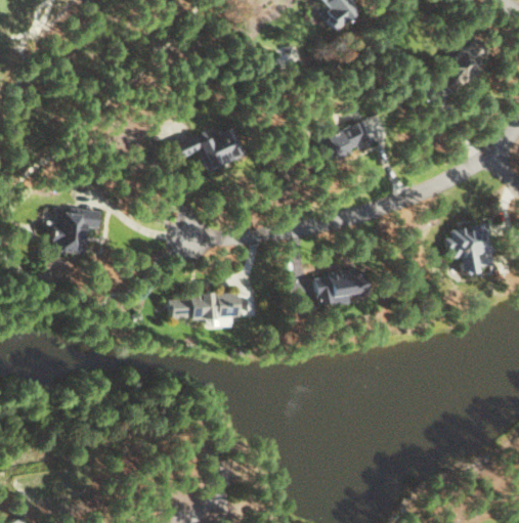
[(358,12),(350,0),(323,0),(330,9),(325,12),(334,28),(358,12)]
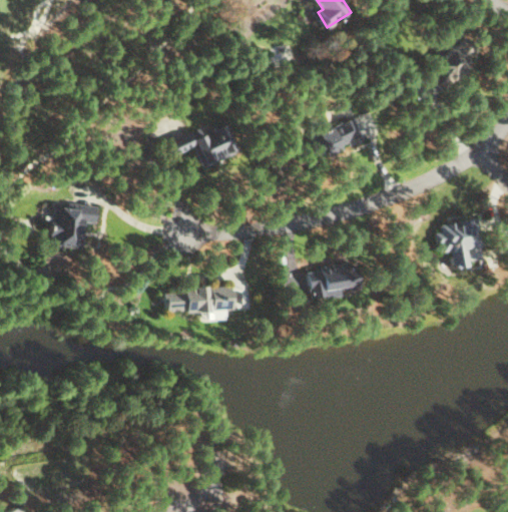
[(464,70),(462,68),(476,52),(464,42),(460,47),(456,43),(447,53),(443,50),(434,60),(456,80),(464,70)]
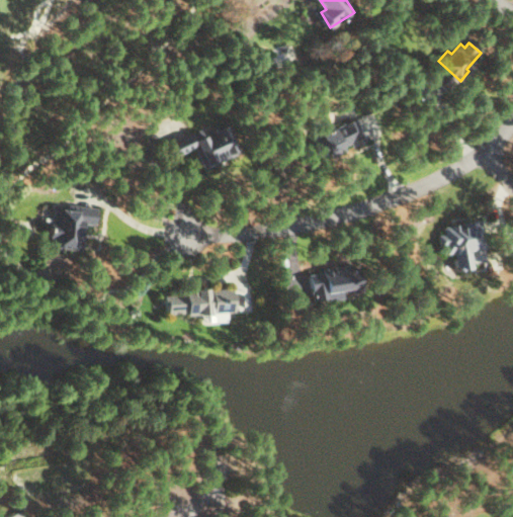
[(338,127),(336,121),(325,126),(328,134),(317,138),(326,160),(357,147),(357,146),(370,141),(361,118),(338,127)]
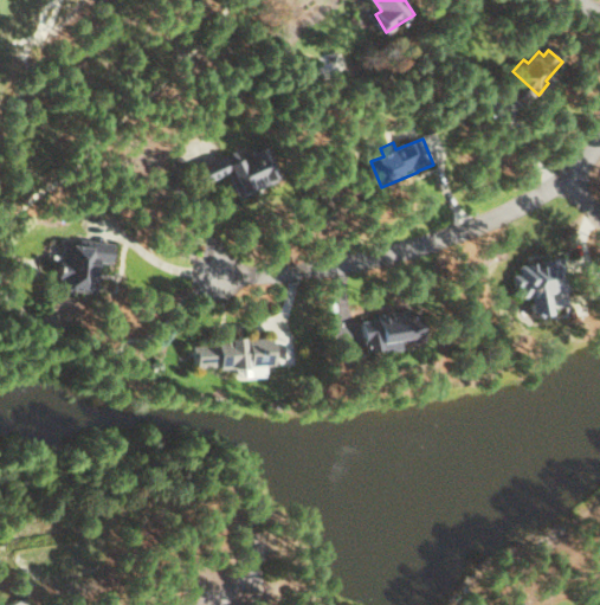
[(243,197),(283,181),(269,147),(243,158),(240,150),(202,166),(210,182),(232,173),(243,197)]
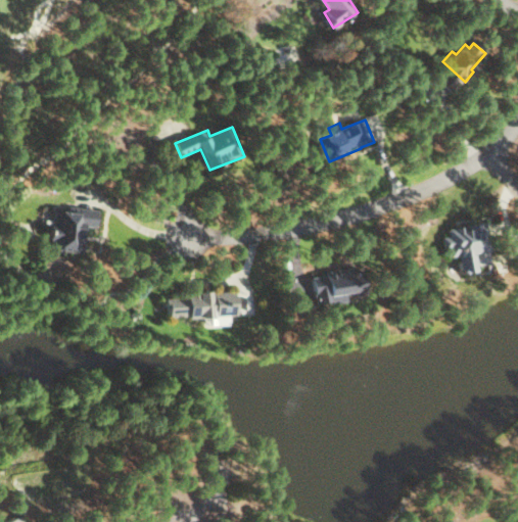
[(101,209),(73,206),(72,210),(56,209),(52,249),(84,253),(87,226),(99,227),(101,209)]
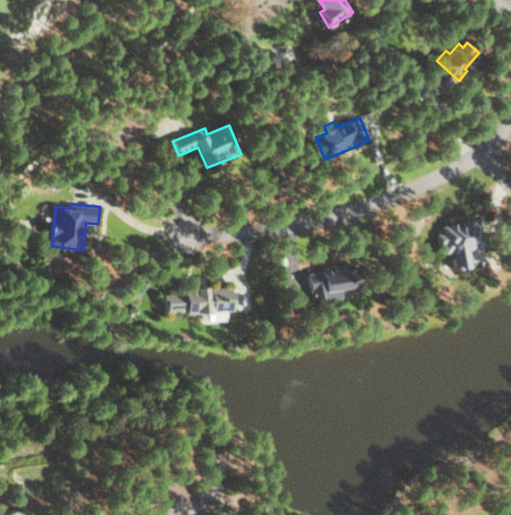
[(474,267),(472,249),(482,248),(480,231),(487,230),(486,218),(468,220),(469,223),(445,226),(446,233),(442,233),(444,254),(456,252),(458,269),(474,267)]
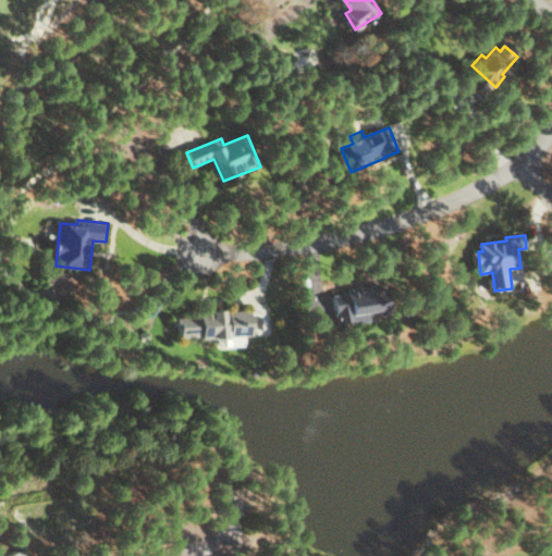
[(336,291),(340,324),(372,320),(371,313),(395,311),(392,285),(336,291)]
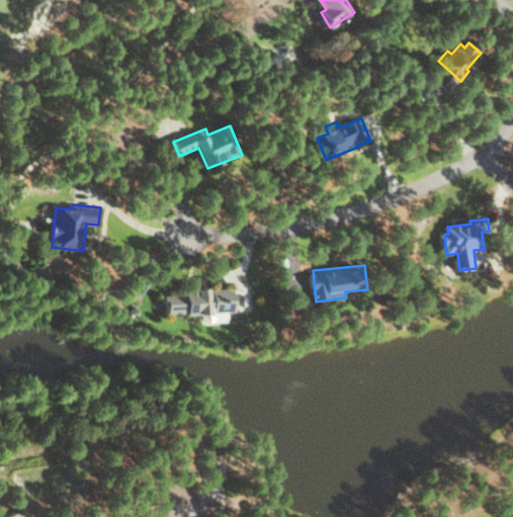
[(235,289),(169,292),(170,315),(210,314),(210,322),(229,321),(229,312),(236,311),(235,289)]
